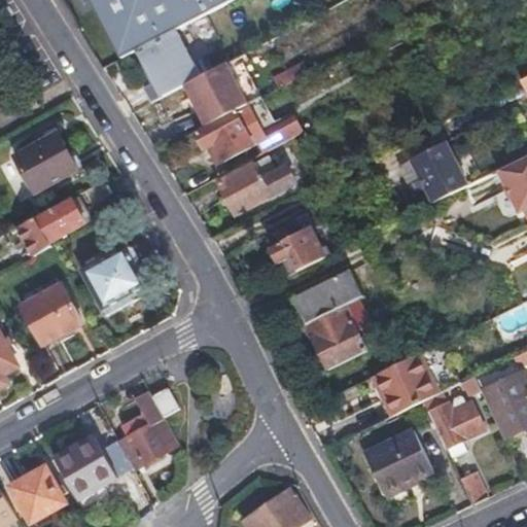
[(110,0),(138,51),(175,32),(235,0),(110,0)]
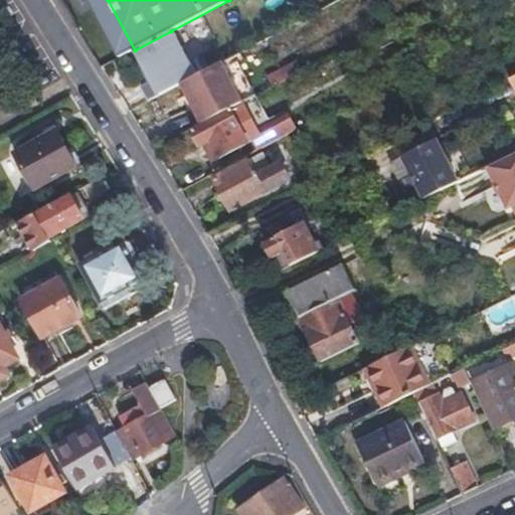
[(171,31),(135,50),(151,80),(139,86),(146,101),(176,84),(181,82),(195,75),(171,31)]
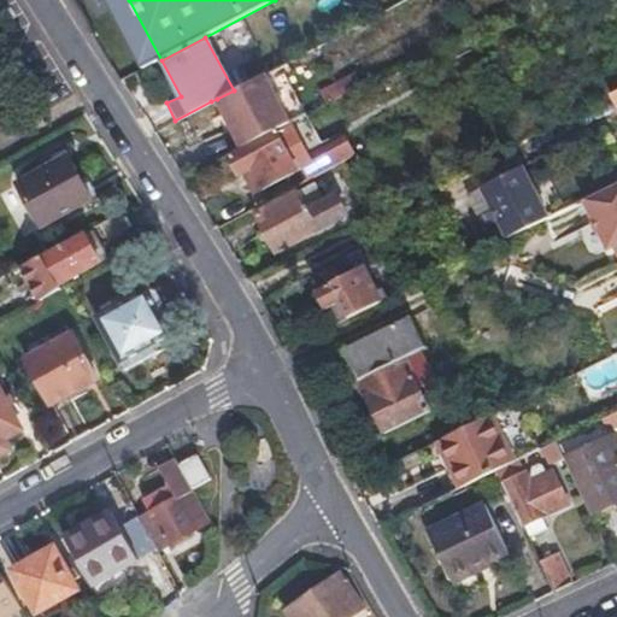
[(342,95),(360,86),(354,72),(335,82),(342,95)]
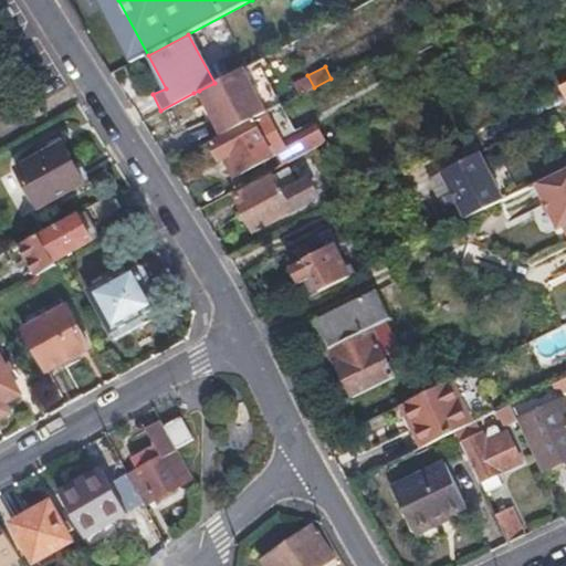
[(215,83),(199,91),(222,135),(258,117),(263,114),(239,70),(215,83)]
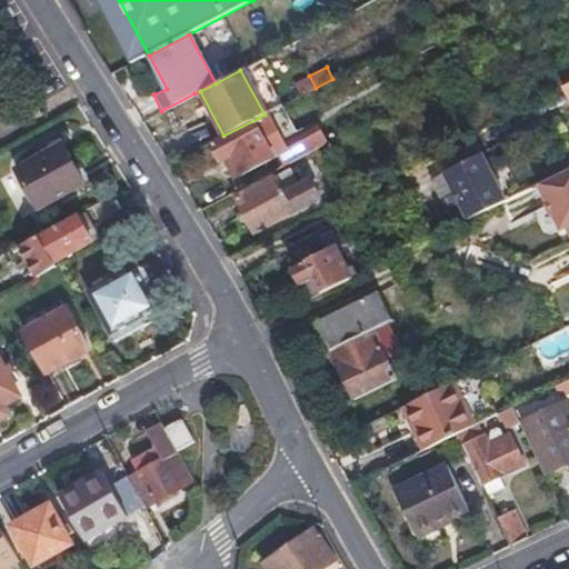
[(233,179),(240,176),(280,153),(285,165),(323,143),(315,127),(297,136),(280,106),(265,115),(259,118),(223,136),(218,139),(207,145),(217,163),(222,160),(233,179)]
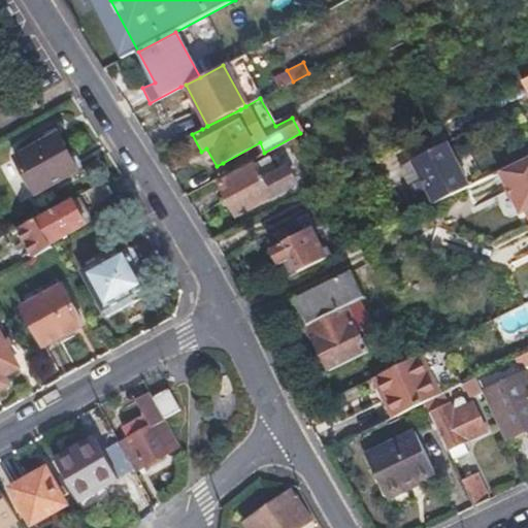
[(60,136),(17,160),(35,196),(79,171),(60,136)]
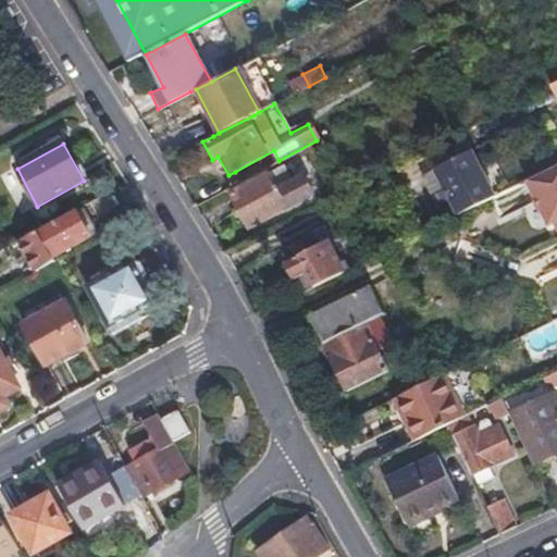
[(420,176),(444,222),(446,221),(482,202),(458,156),(420,176)]
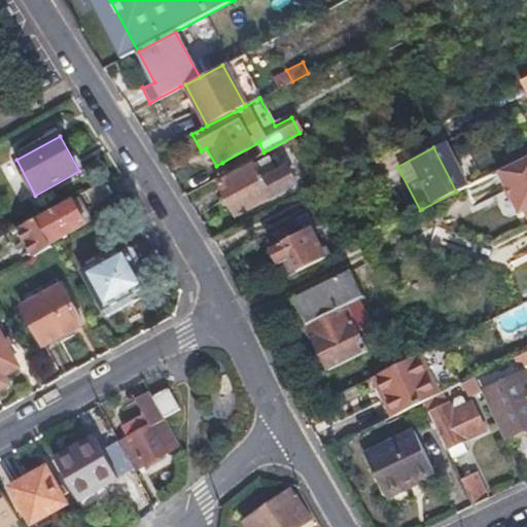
[(526,207),(526,156),(494,173),(515,214),(526,207)]
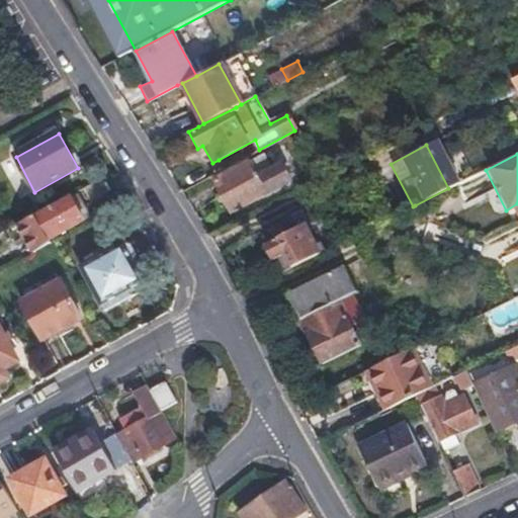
[(263,155),(214,179),(231,211),(289,181),(280,165),(271,169),(263,155)]
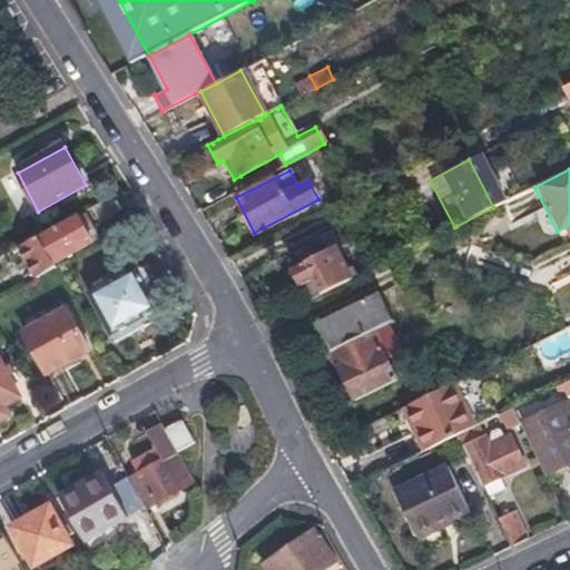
[(80,214),(22,247),(36,269),(56,259),(94,239),(98,233),(92,223),(86,226),(80,214)]
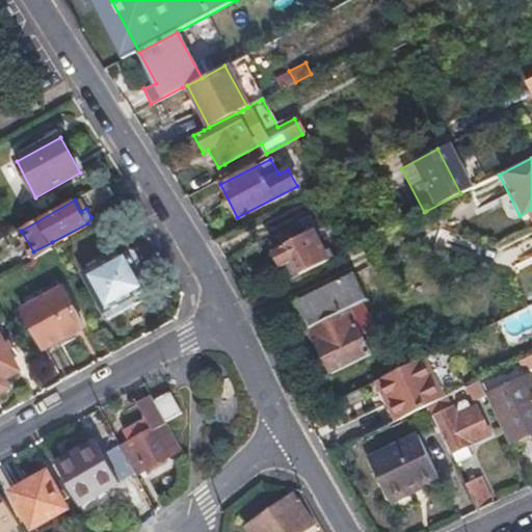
[(278,263),(287,281),(325,262),(308,225),(266,246),(267,249),(265,250),(270,261),(273,260),(275,264),(278,263)]
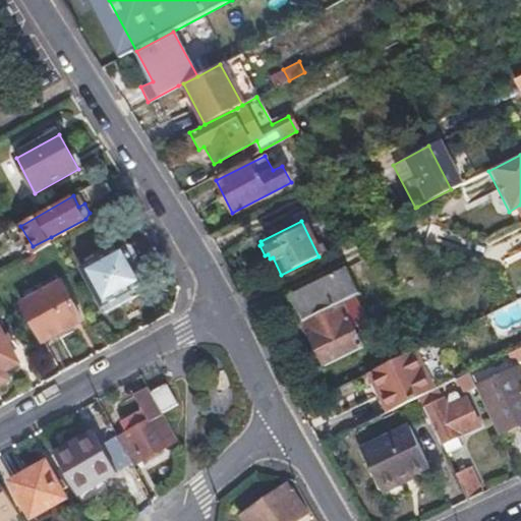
[(51,237),(33,246),(36,252),(53,242),(51,237)]
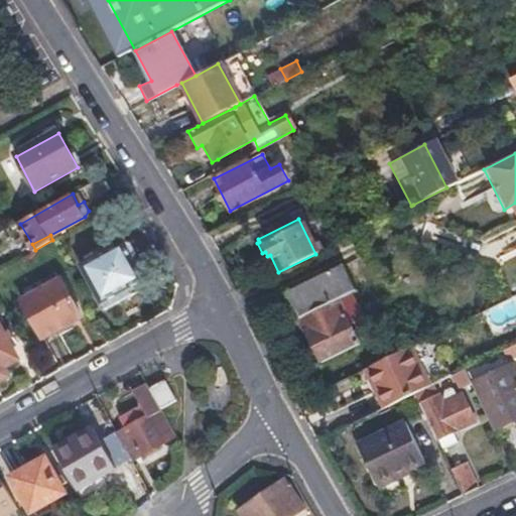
[(126,243),(85,266),(105,303),(145,280),(126,243)]
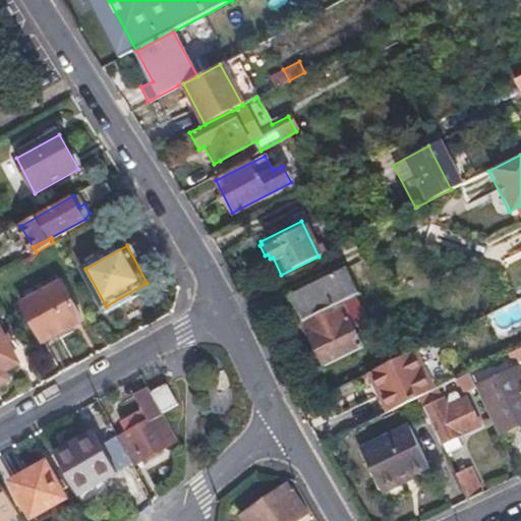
[(288,299),(324,366),(362,347),(359,341),(363,339),(356,325),(366,319),(353,293),(357,291),(345,267),(344,268),(288,299)]
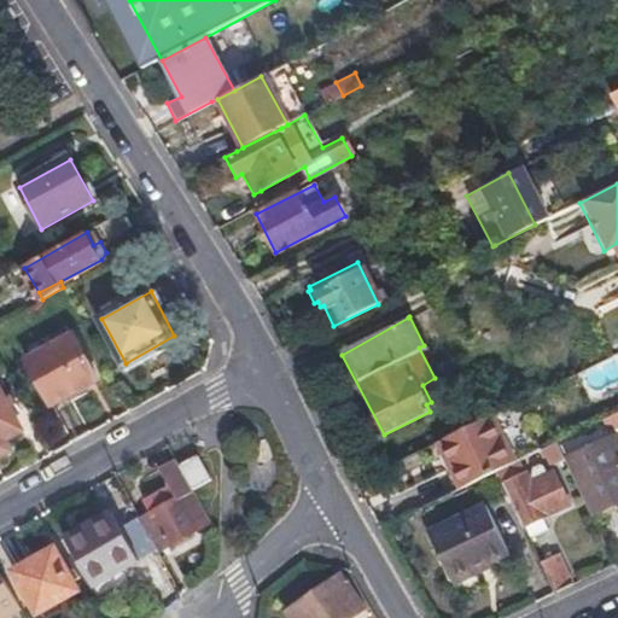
[(75,333),(23,362),(47,407),(99,378),(75,333)]
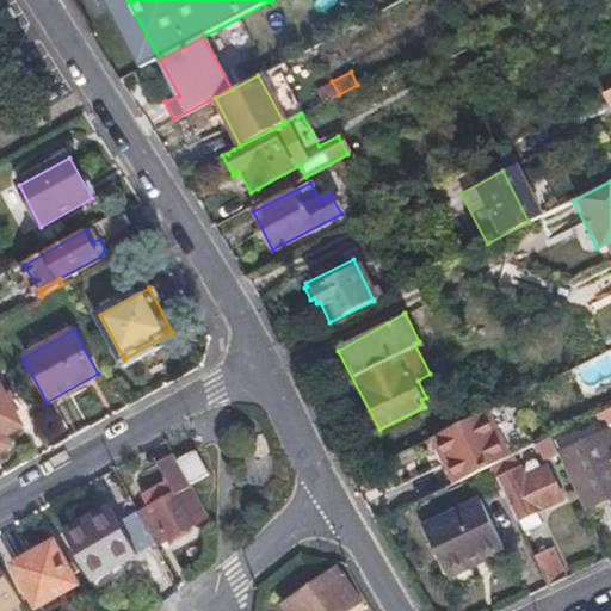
[(0,383),(0,450),(11,444),(5,433),(23,424),(0,383)]
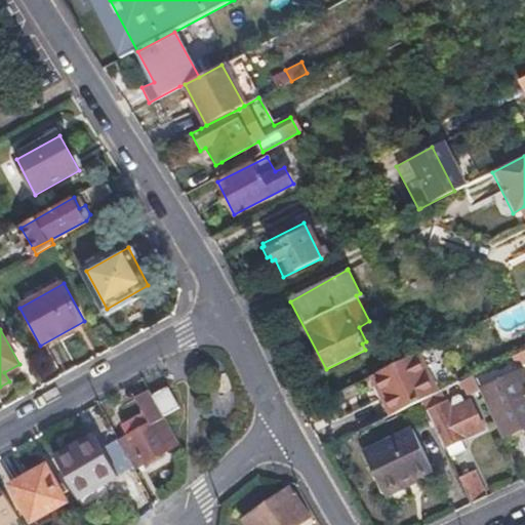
[(524,350),(518,353),(514,355),(518,366),(524,362),(524,350)]
